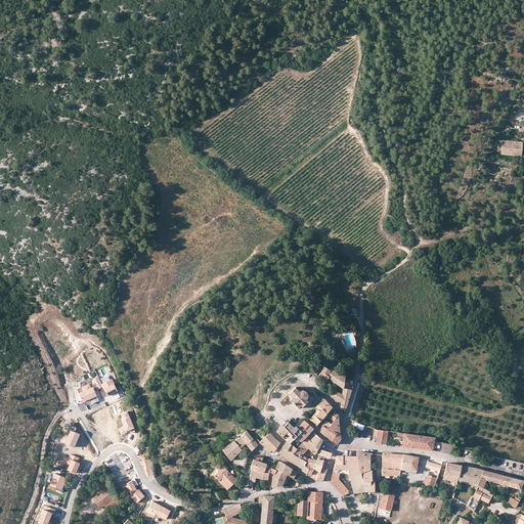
[(521,141),(511,140),(511,144),(506,144),(506,140),(501,140),(500,149),(501,151),(504,153),(515,154),(515,153),(521,153),(521,141)]
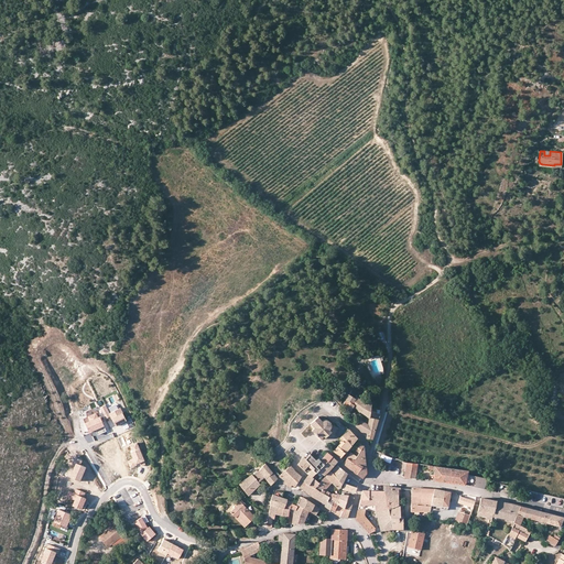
[(348,394),(344,402),(346,404),(345,407),(351,410),(353,407),(354,404),(353,404),(356,399),(353,397),(348,394)]
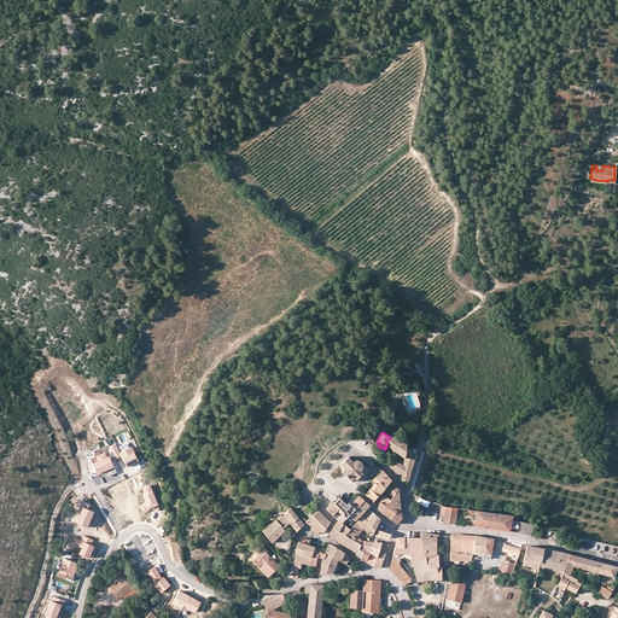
[(401,443),(395,438),(391,448),(392,449),(404,458),(406,447),(407,445),(407,442),(404,437),(401,443)]
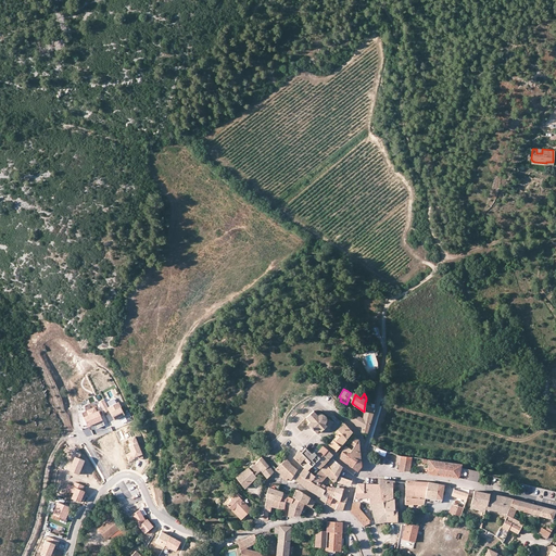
[(104,400),(99,402),(104,413),(109,411),(108,407),(104,400)]
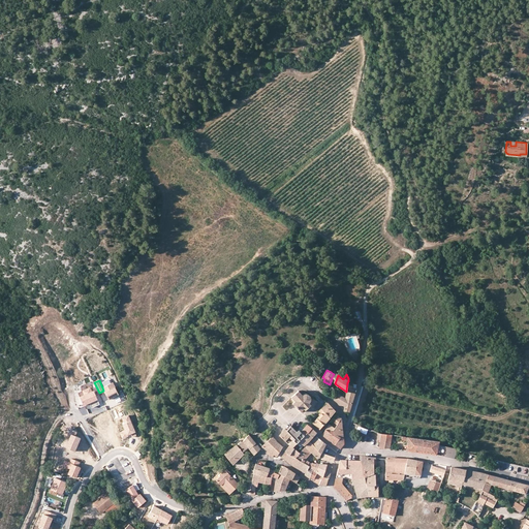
[(114,382),(102,387),(103,391),(109,400),(119,395),(114,382)]
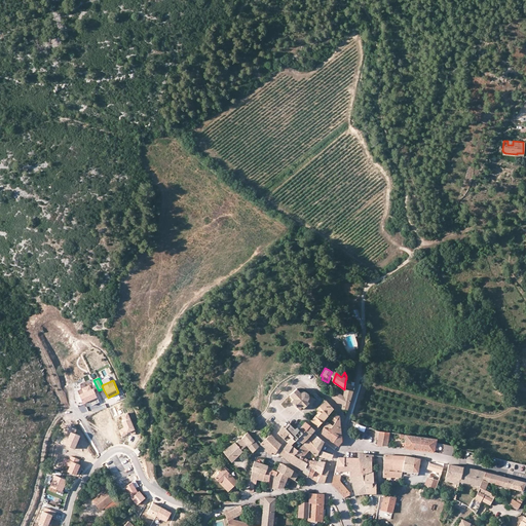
[(352,391),(353,384),(348,383),(348,381),(345,380),(344,389),(343,397),(342,404),(341,409),(343,411),(346,411),(350,400),(352,391)]
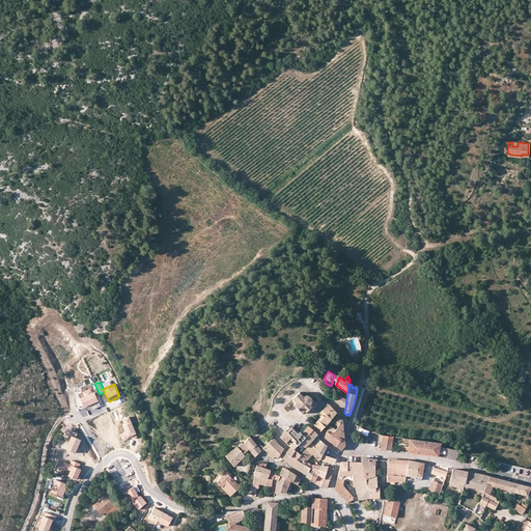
[(84,396),(80,398),(84,408),(90,404),(92,410),(101,406),(94,392),(92,392),(90,389),(83,392),(84,396)]
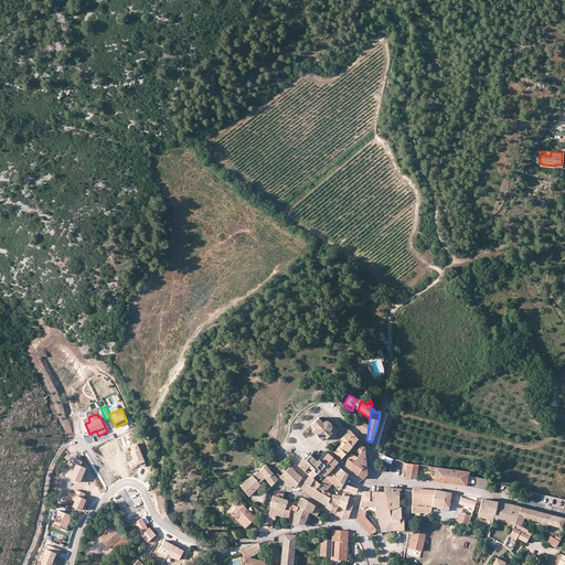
[(312,430),(313,432),(321,439),(324,437),(326,438),(332,433),(334,435),(339,428),(337,427),(339,424),(333,422),(332,425),(330,423),(329,422),(327,422),(323,422),(319,417),(311,424),(315,428),(312,430)]
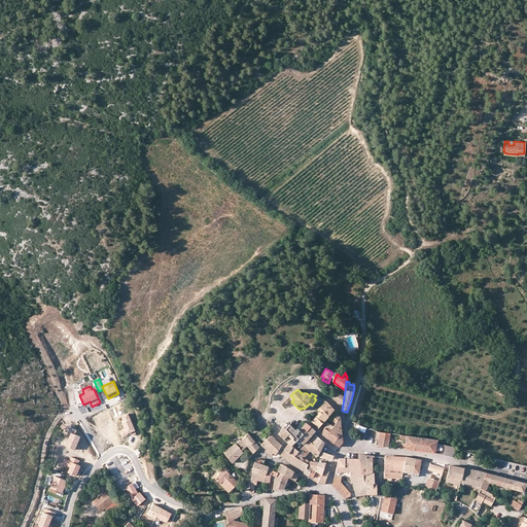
[(338,401),(338,402),(338,403),(343,405),(344,397),(332,390),(329,395),(334,398),(335,399),(336,399),(337,400),(338,401)]
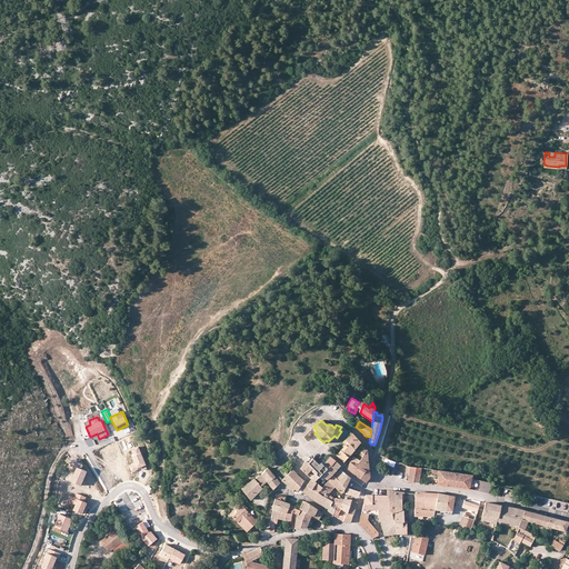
[(343,451),(338,457),(343,461),(361,440),(353,432),(342,442),(343,443),(342,446),(343,447),(341,449),(343,451)]
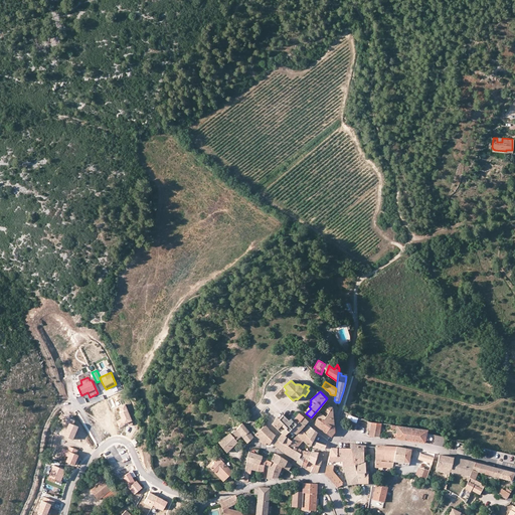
[(132,420),(125,404),(119,407),(121,412),(119,412),(122,418),(116,420),(119,427),(125,425),(125,423),(127,422),(132,420)]
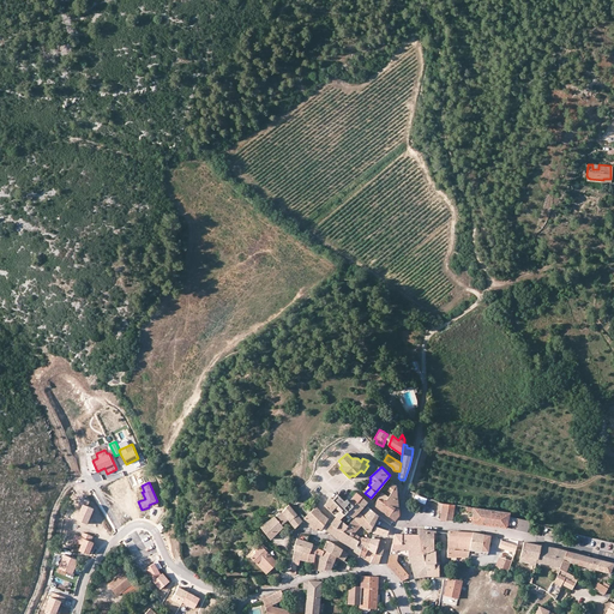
[(391,483),(386,491),(391,493),(389,498),(381,493),(374,505),(389,516),(395,507),(396,507),(398,507),(397,493),(395,493),(395,488),(396,486),(391,483)]
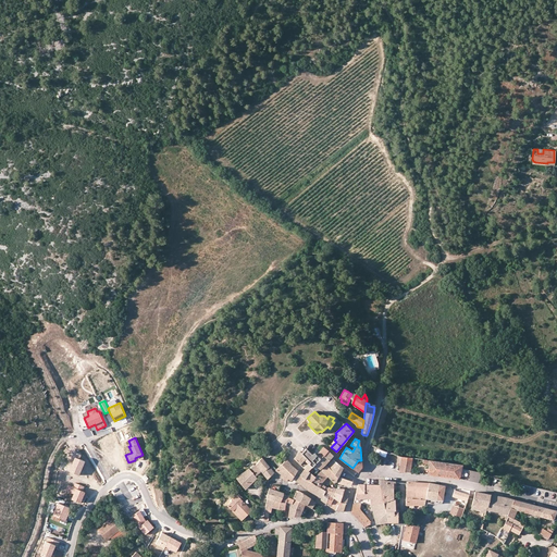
[(314,458),(318,461),(323,456),(327,450),(323,447),(317,455),(314,458)]
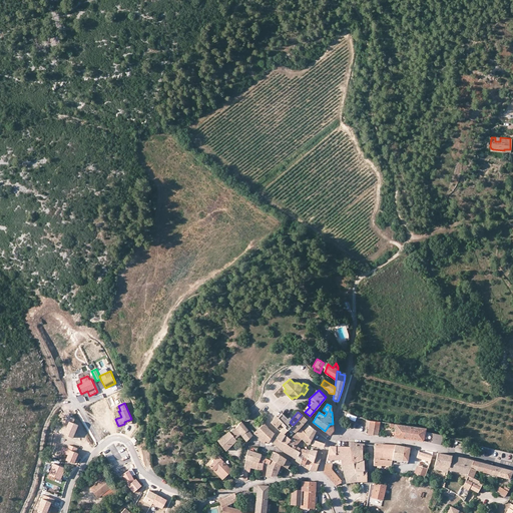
[(281,432),(284,434),(290,428),(293,425),(290,422),(292,419),(290,417),(288,419),(282,413),(278,417),(276,416),(271,423),(279,431),(281,432)]
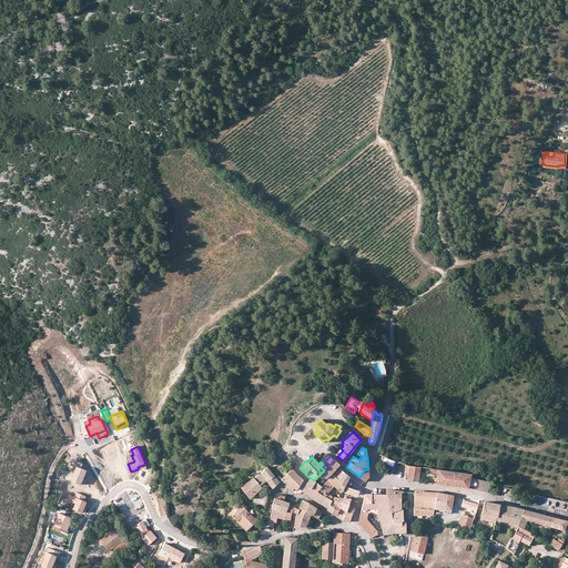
[(324,470),(321,474),(326,479),(332,474),(335,469),(340,465),(334,459),(330,465),(324,470)]
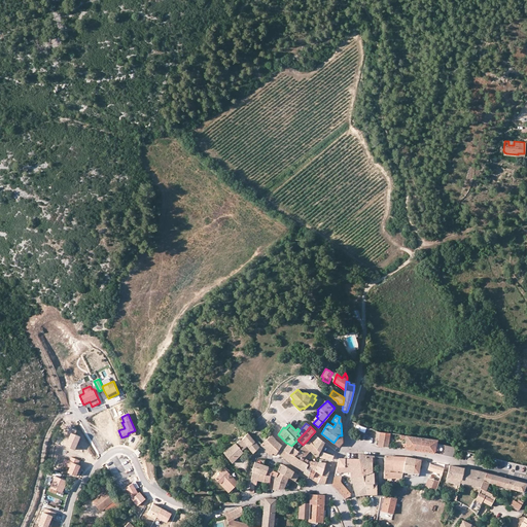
[(388,447),(390,432),(380,431),(376,430),(375,436),(378,437),(377,445),(380,446),(388,447)]
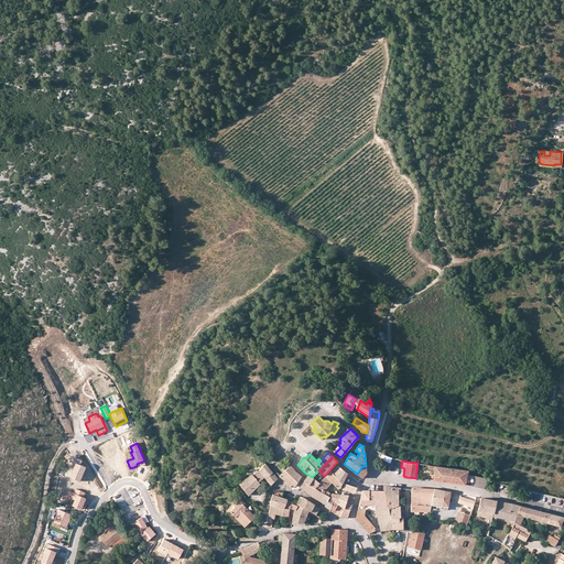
[(80,481),(86,467),(76,463),(71,478),(80,481)]
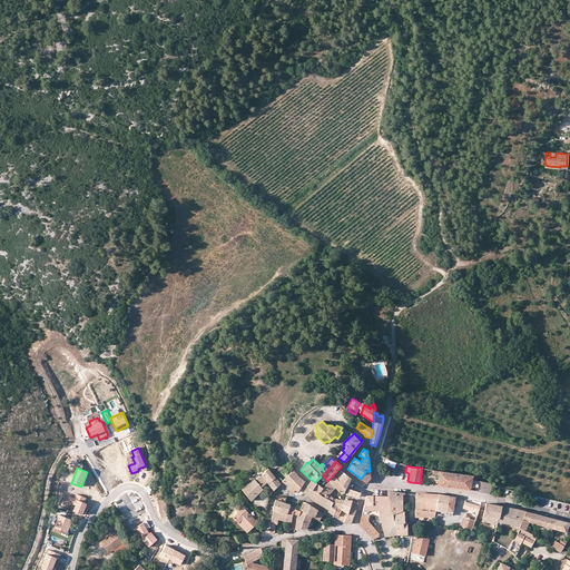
[(267,482),(274,490),(279,483),(268,470),(268,469),(261,477),(256,481),(255,479),(243,489),(252,500),(264,489),(262,488),(267,482)]
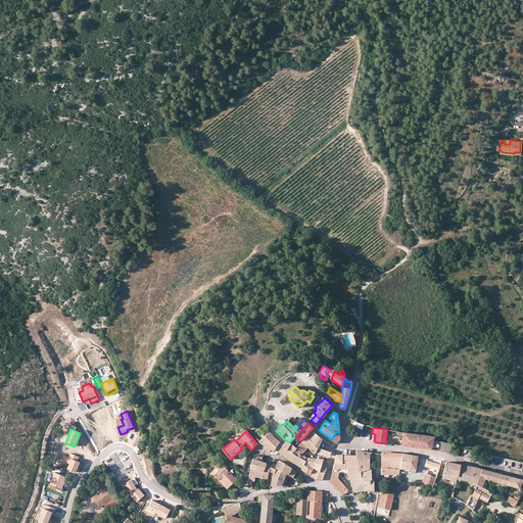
[(434,435),(397,430),(397,434),(402,434),(401,444),(431,448),(433,438),(434,435)]
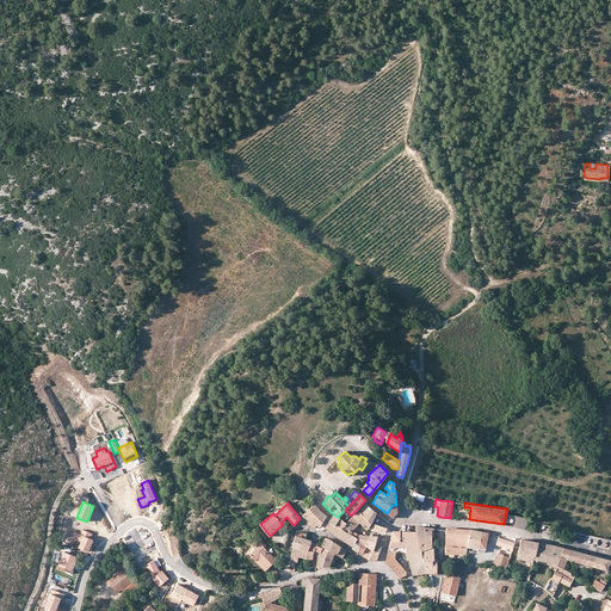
[(320,510),(315,504),(309,508),(303,516),(308,522),(308,520),(316,525),(319,528),(327,516),(320,510)]
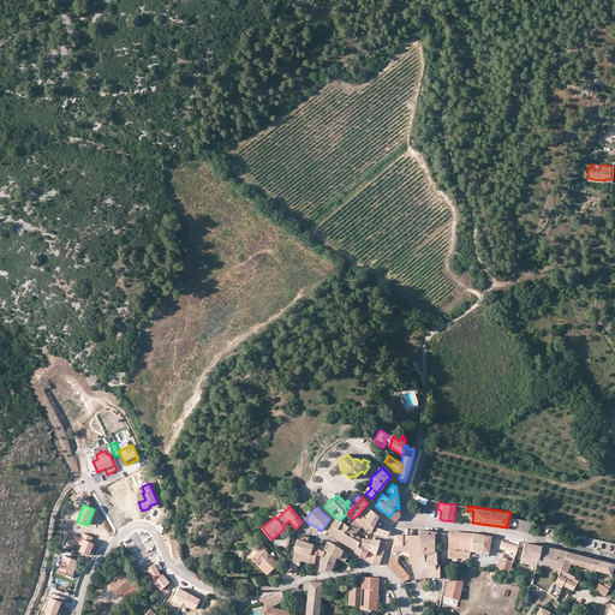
[(368,507),(365,509),(360,513),(374,527),(374,526),(378,515),(368,507)]
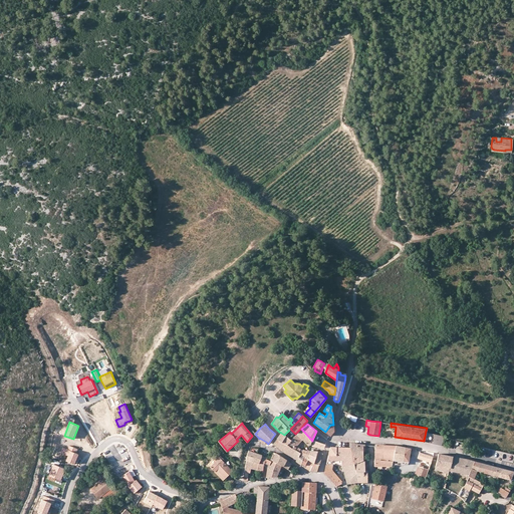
[(330,425),(325,432),(330,436),(334,432),(333,425),(331,425),(330,425)]
